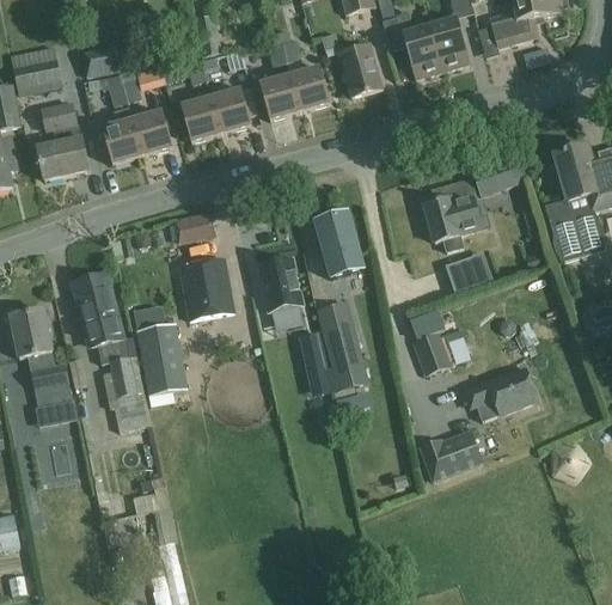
[(342,0),(346,12),(375,4),(374,0),(342,0)]
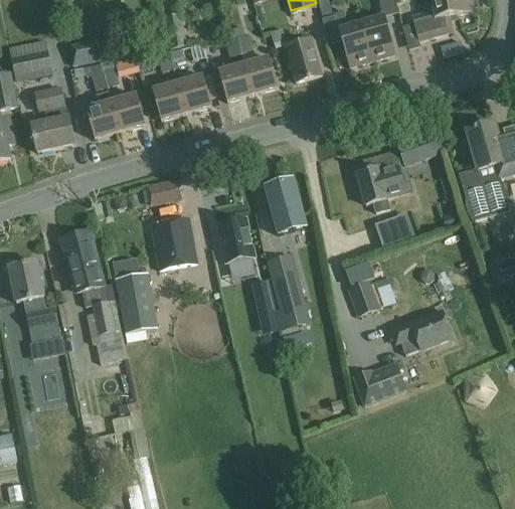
[(319,0),(322,13),(332,10),(329,0),(319,0)]
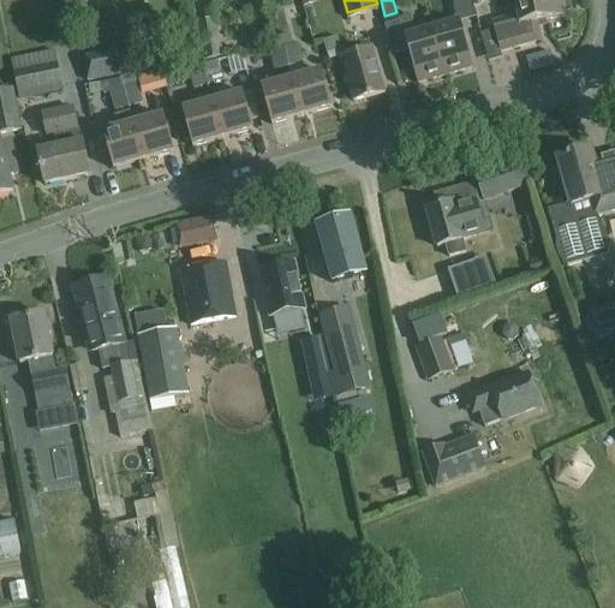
[(572,4),(571,0),(515,0),(518,9),(491,17),(500,47),(541,35),(537,16),(567,9),(566,5),(572,4)]
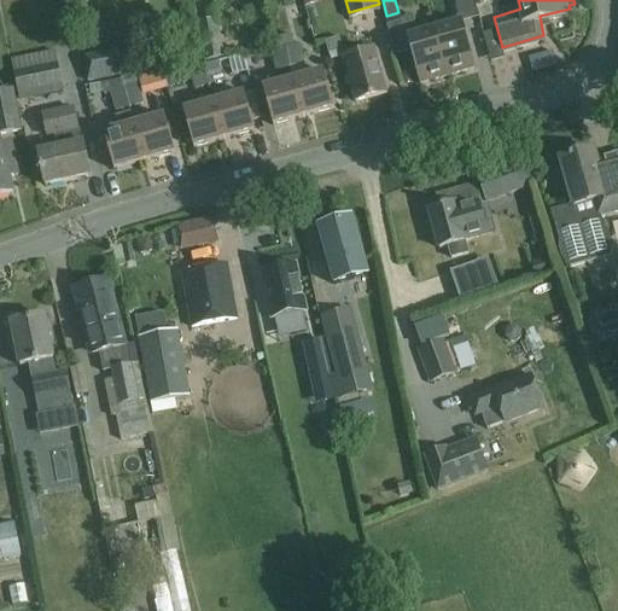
[(447,70),(435,24),(417,29),(410,11),(385,18),(394,50),(409,46),(418,77),(447,70)]
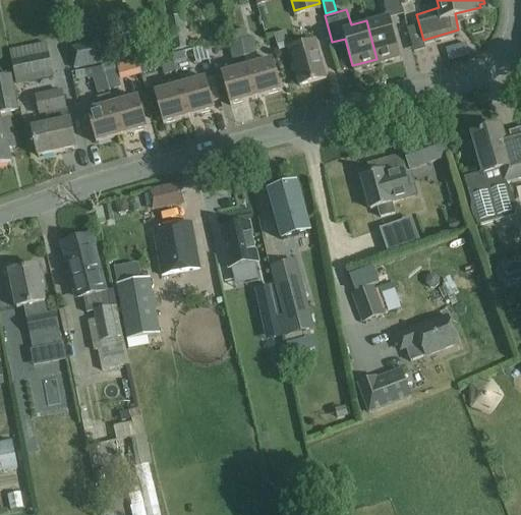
[(366,20),(377,59),(400,52),(390,14),(366,20)]
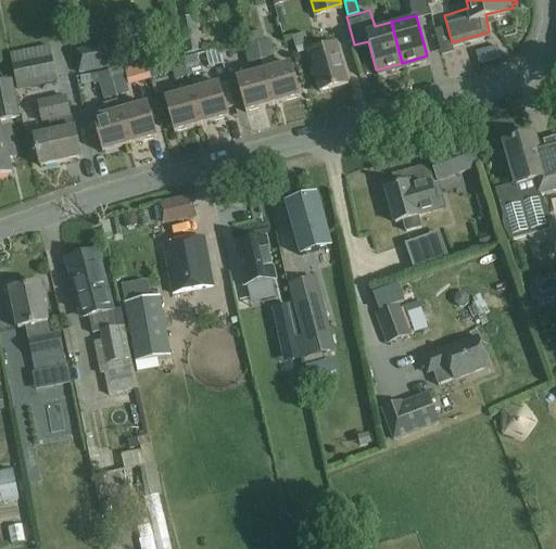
[(264,36),(263,25),(247,28),(249,38),(264,36)]
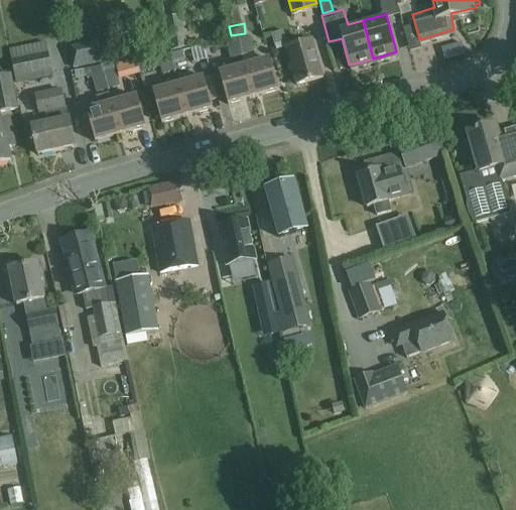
[(288,41),(283,25),(271,28),(274,40),(275,40),(276,44),(288,41)]
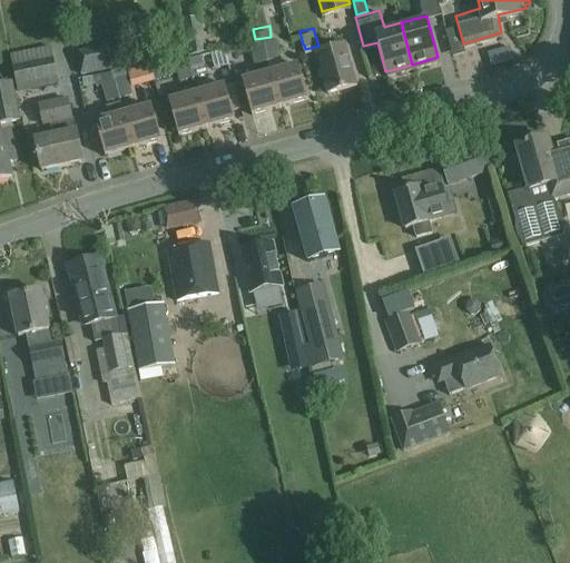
[(206,47),(203,31),(185,35),(188,50),(206,47)]
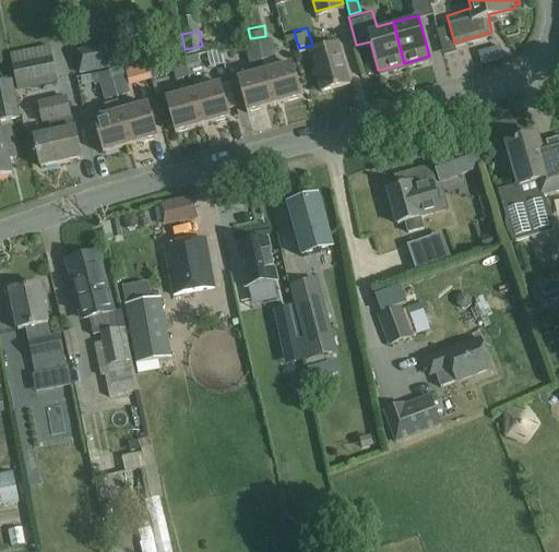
[(259,38),(262,56),(275,52),(272,35),(259,38)]
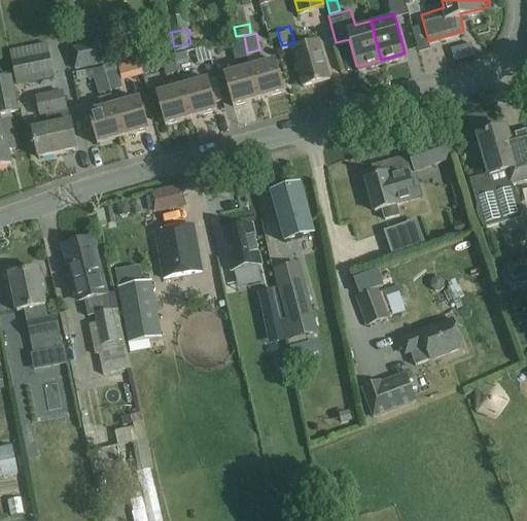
[(74,64),(106,59),(102,36),(71,41),(74,64)]
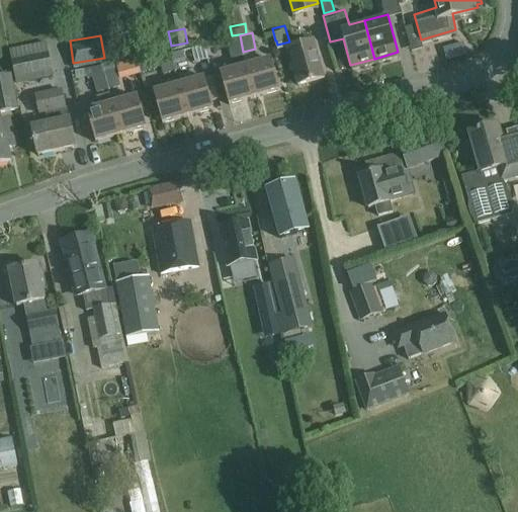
[(243,52),(240,35),(228,37),(231,54),(243,52)]
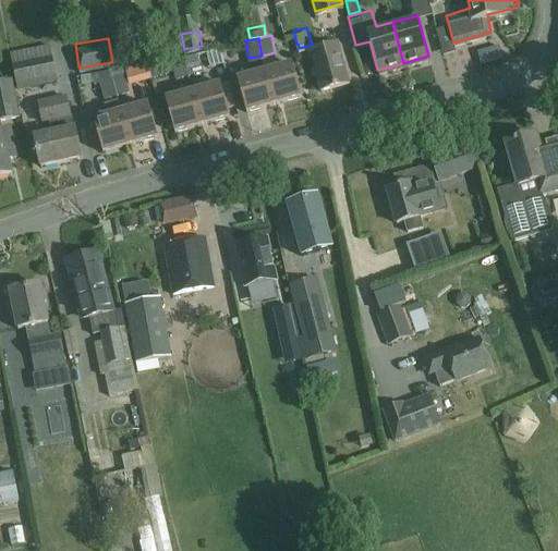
[(319,86),(348,78),(337,38),(308,46),(319,86)]
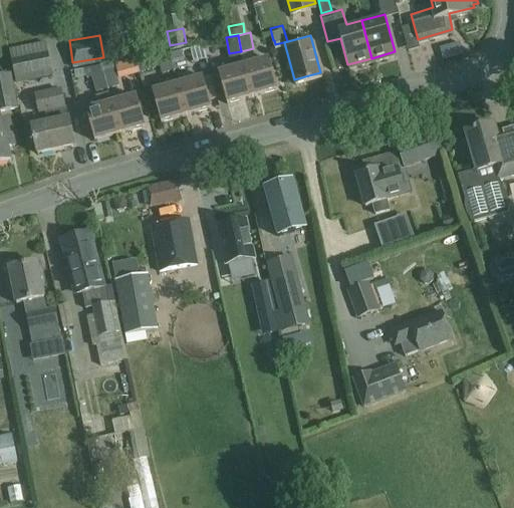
[(46,37),(9,44),(16,78),(53,71),(46,37)]
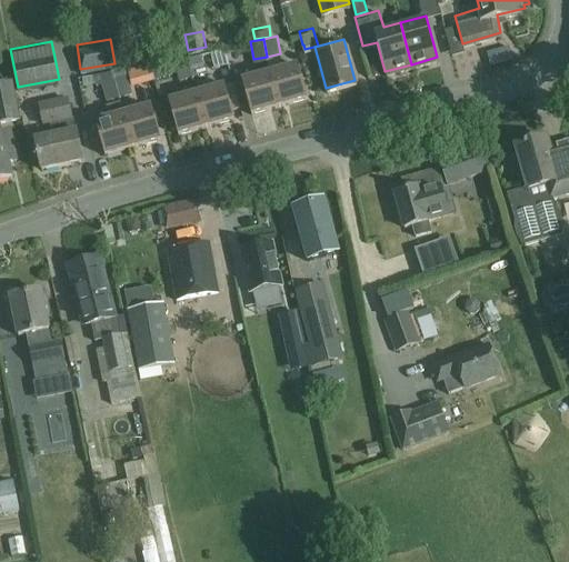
[(200,50),(187,54),(191,72),(206,69),(200,50)]
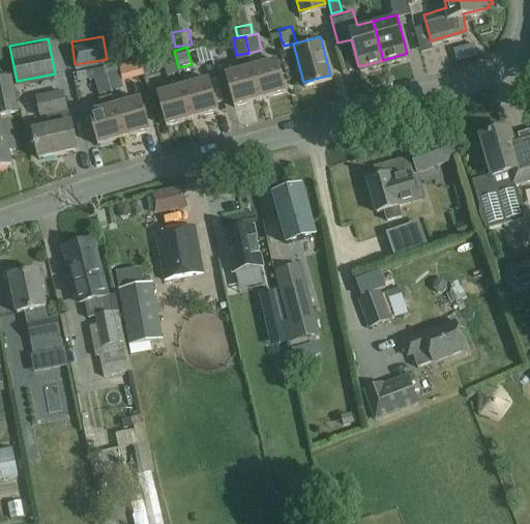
[(277,56),(264,60),(261,50),(248,53),(252,64),(260,95),(286,87),(277,56)]
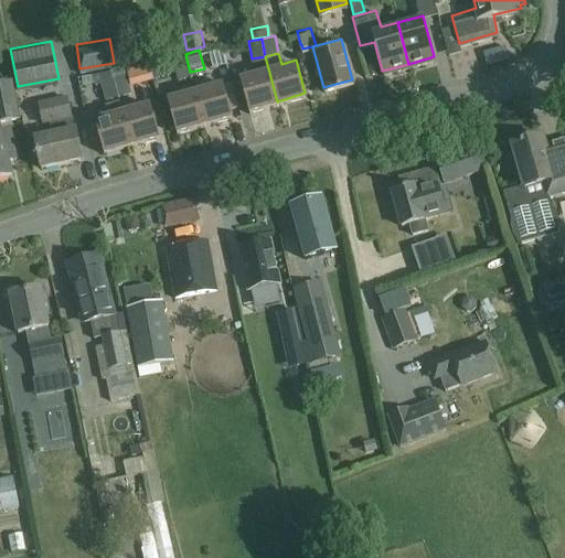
[(190,72),(185,54),(173,57),(172,55),(150,62),(153,74),(176,68),(178,76),(190,72)]
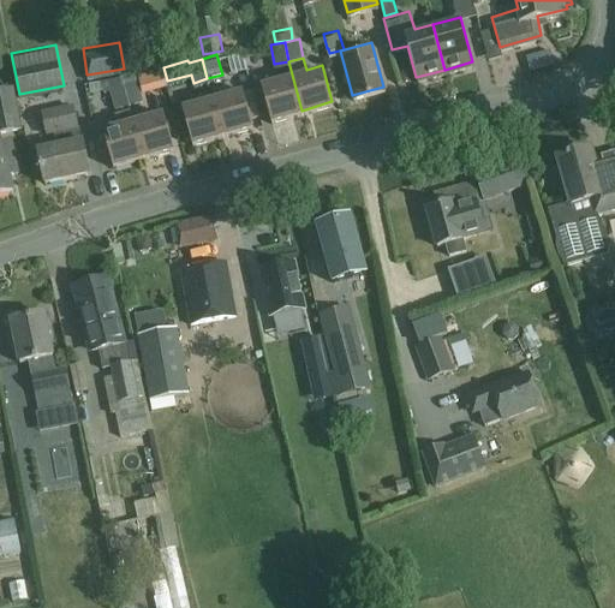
[(129,101),(123,81),(121,73),(101,76),(103,88),(111,87),(115,105),(129,101)]
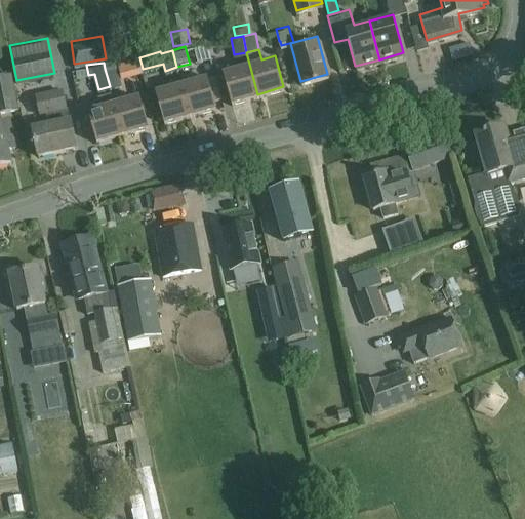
[(257,94),(249,64),(224,71),(232,102),(257,94)]
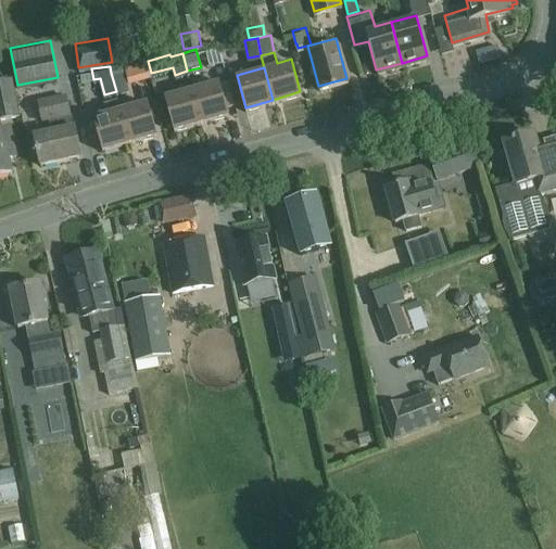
[(124,69),(111,73),(116,91),(129,87),(124,69)]
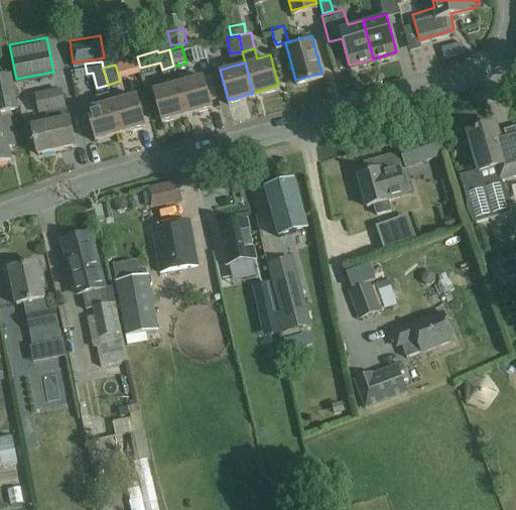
[(0,72),(0,157),(11,155),(8,142),(15,141),(9,115),(2,117),(0,108),(18,104),(11,71),(0,72)]
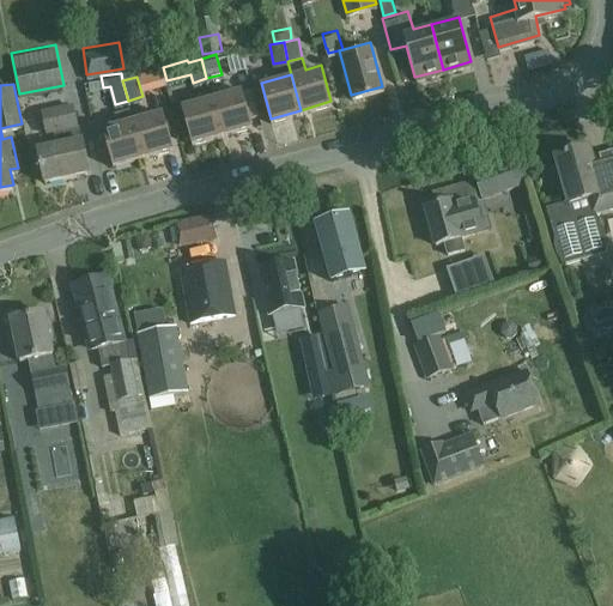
[(242,88),(212,96),(222,132),(252,123),(242,88)]
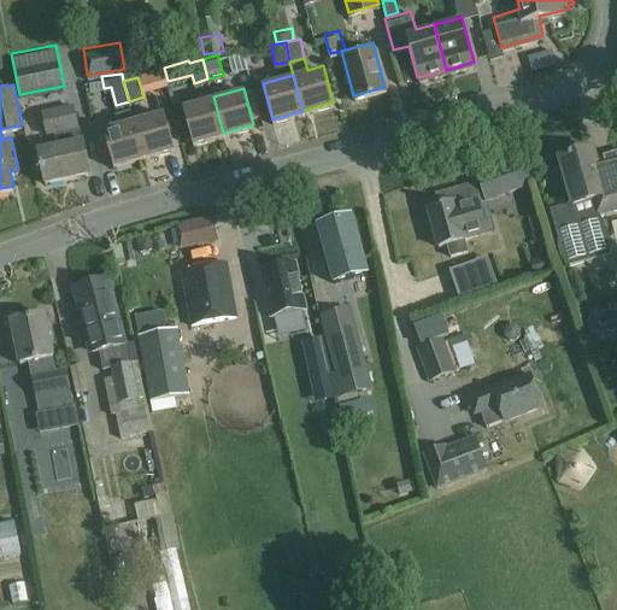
[(213,97),(212,97),(182,105),(193,141),(223,133),(213,97)]
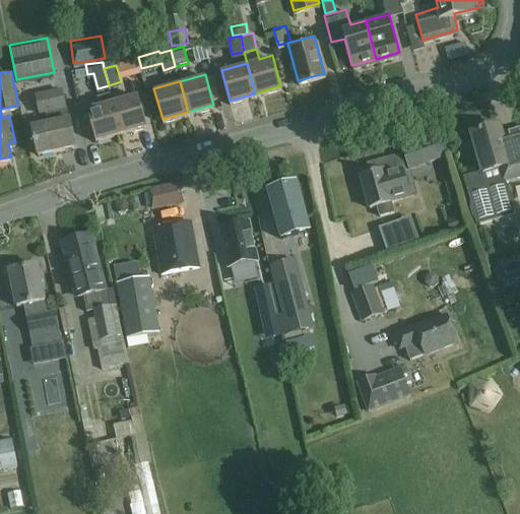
[(69,115),(66,116),(64,105),(65,104),(61,85),(36,91),(40,109),(46,107),(48,119),(30,123),(37,151),(75,142),(69,115)]
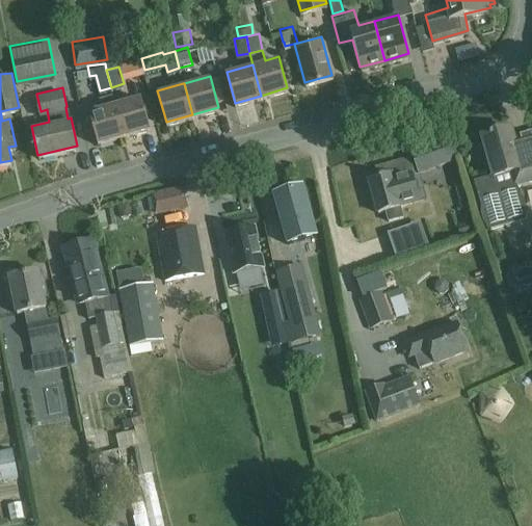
[(99,96),(102,107),(89,110),(98,141),(124,134),(115,103),(112,91),(99,96)]
